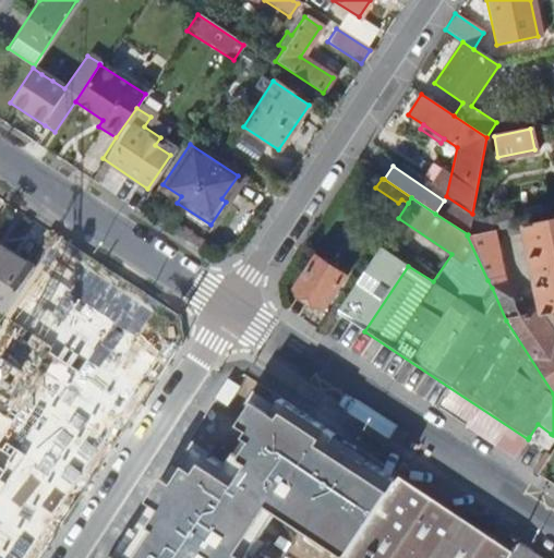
[(468,234),(467,235),(490,231),(512,226),(509,213),(470,221),(468,234)]
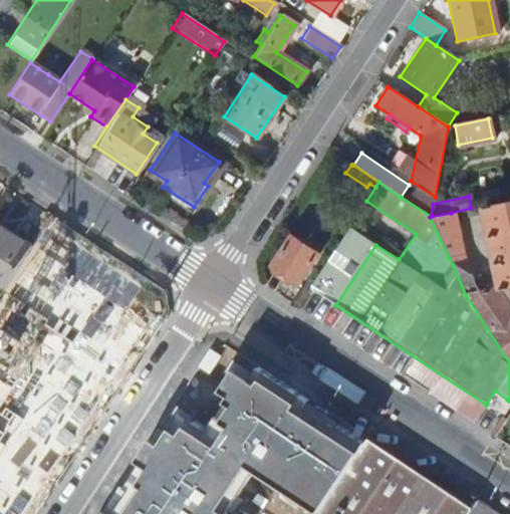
[(509,200),(484,206),(496,266),(500,288),(509,285),(509,200)]
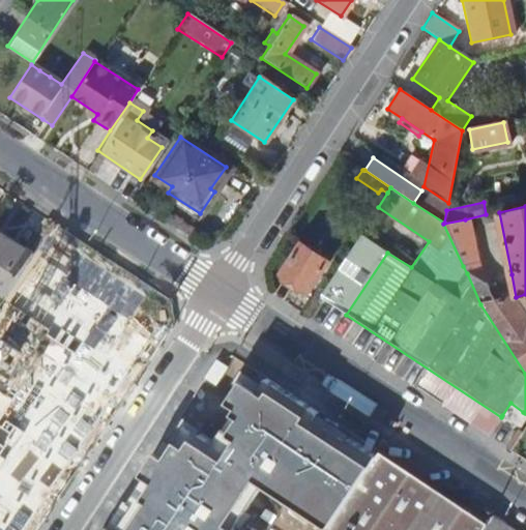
[(443,224),(463,266),(475,264),(465,219),(443,224)]
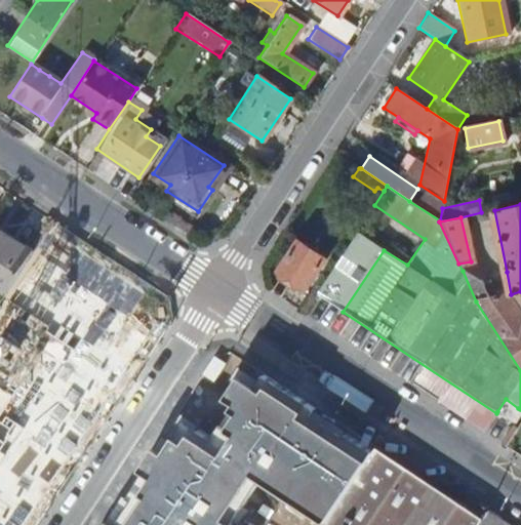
[(356,232),(316,294),(343,312),(384,250),(356,232)]
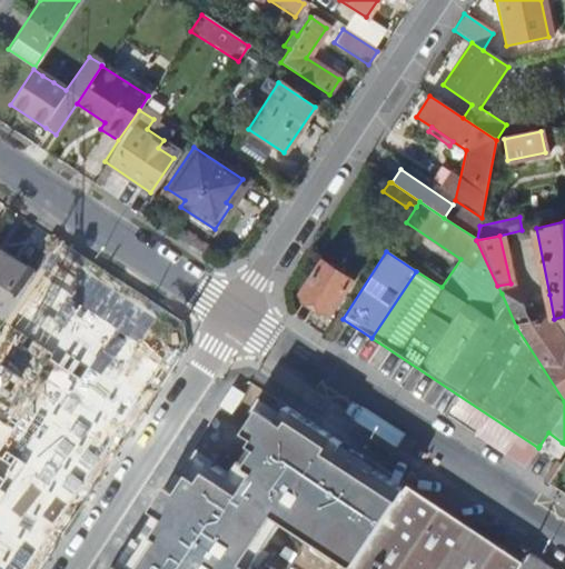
[(0,318),(3,321),(5,320),(31,279),(6,262),(8,259),(0,253),(0,318)]
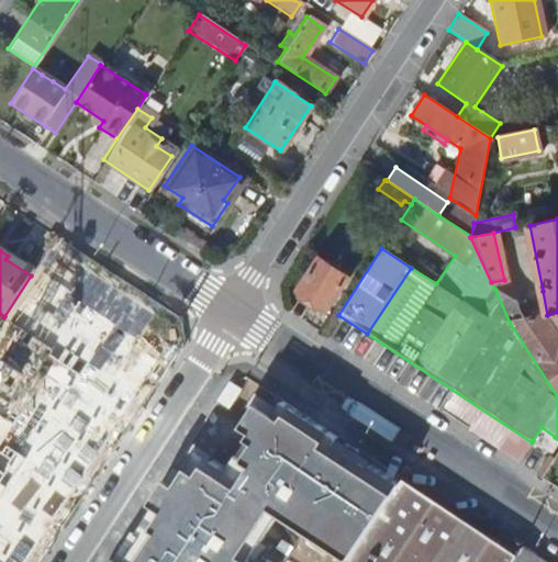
[(316,257),(294,291),(325,312),(347,278),(316,257)]
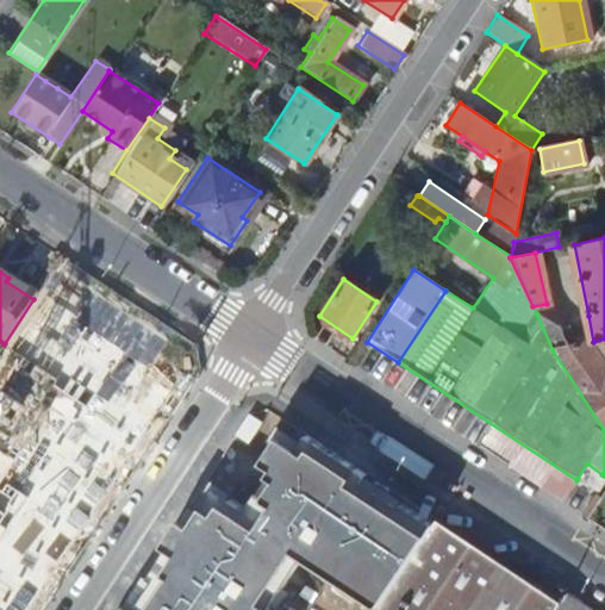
[(532,306),(537,315),(557,325),(547,304),(532,306)]
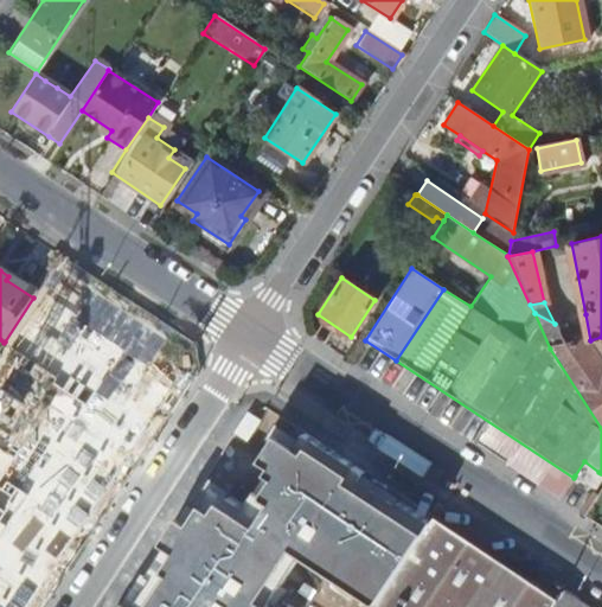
[(535,313),(550,349),(562,346),(555,324),(535,313)]
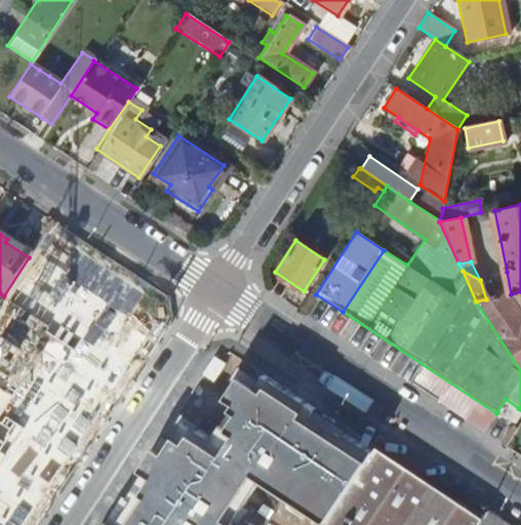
[(480,280),(486,299),(511,294),(507,272),(480,280)]
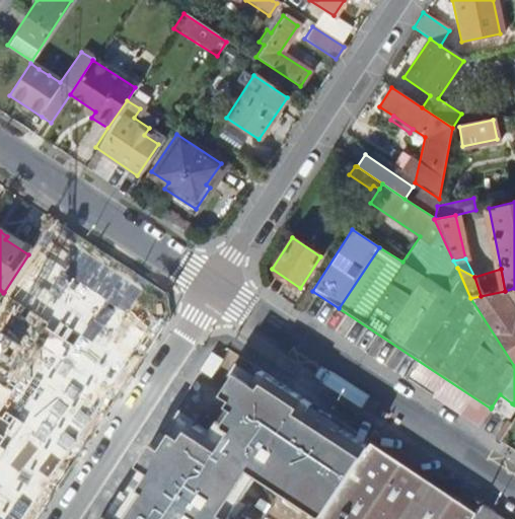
[(81,360),(94,368),(102,353),(112,357),(148,291),(126,279),(81,360)]
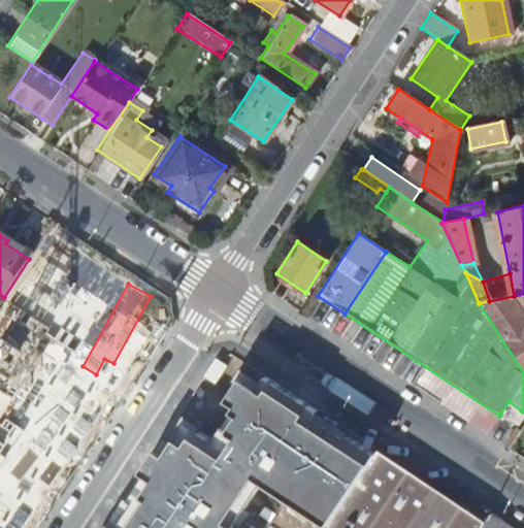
[(479,303),(523,372),(523,293),(514,296),(489,301),(479,303)]
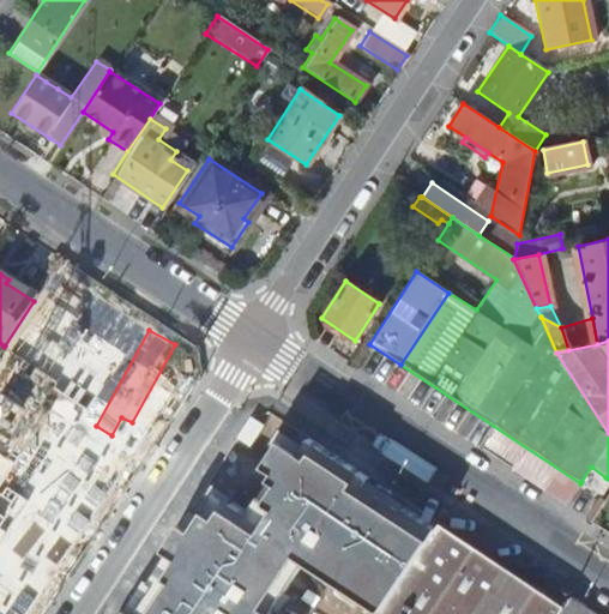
[(264,429),(252,422),(237,441),(251,450),(264,429)]
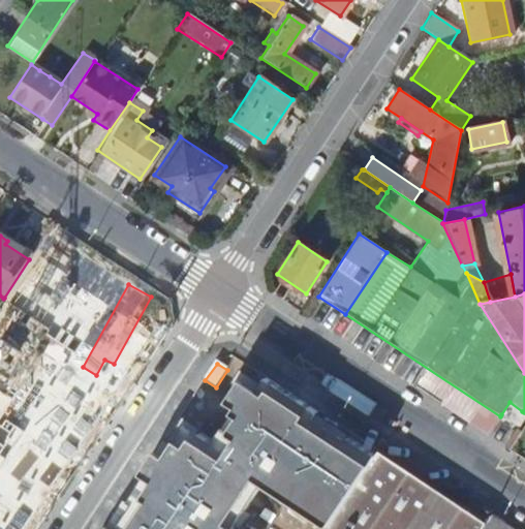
[(39,437),(72,453),(100,392),(67,376),(39,437)]
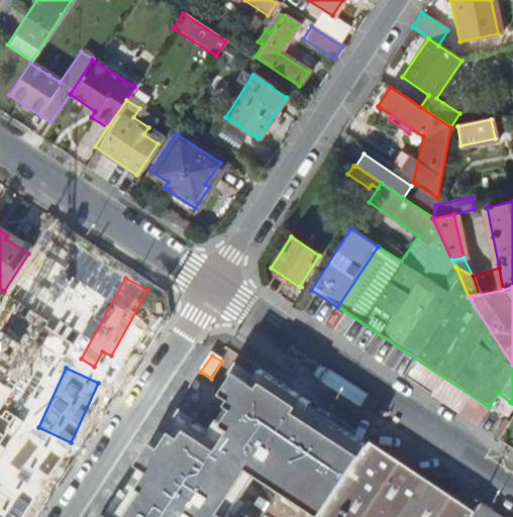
[(249,385),(235,376),(222,396),(230,402),(225,409),(230,413),(221,427),(216,423),(208,436),(181,418),(161,450),(151,444),(136,467),(140,470),(125,493),(129,496),(114,516),(104,516),(103,516),(102,516),(210,516),(247,463),(325,515),(368,451),(340,433),(338,436),(306,413),(309,408),(258,372),(249,385)]
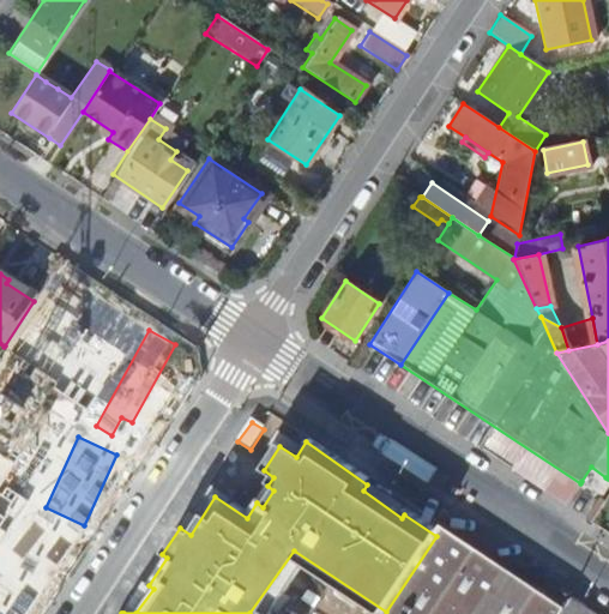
[(591,467),(582,481),(596,491),(606,477),(591,467)]
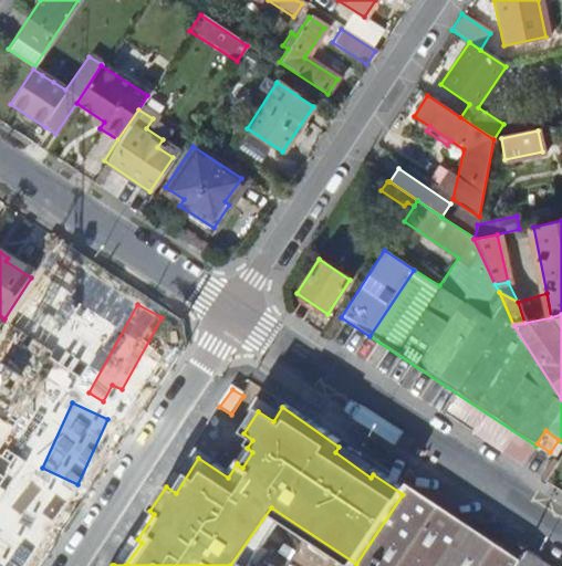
[(252,452),(247,448),(237,463),(242,468),(252,452)]
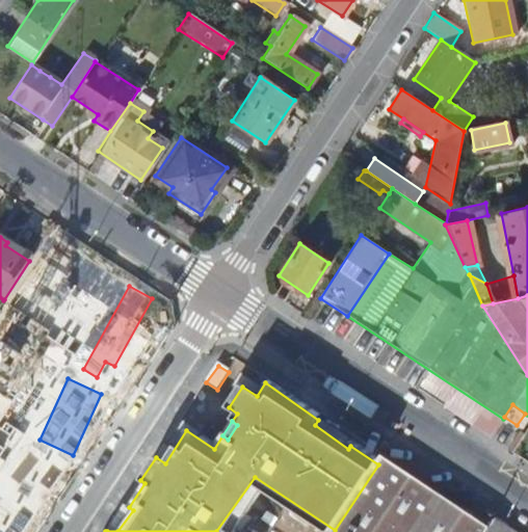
[(28,435),(1,474),(40,501),(67,461),(28,435)]
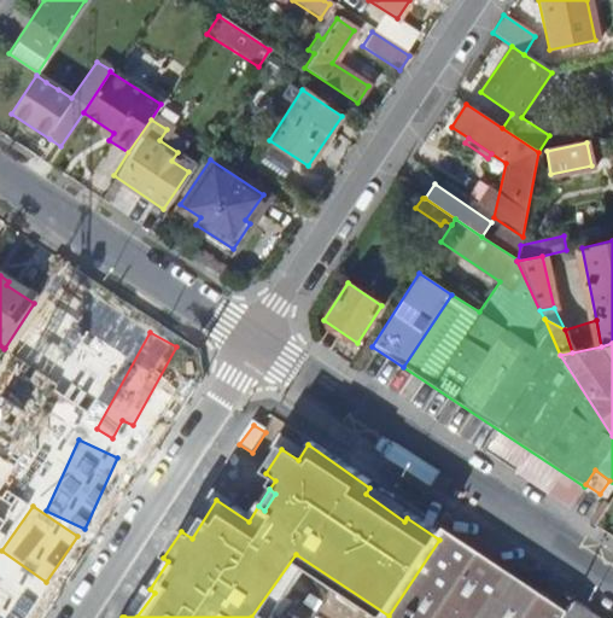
[(389,616),(386,617),(489,617),(515,577),(472,548),(445,531),(439,540),(407,590),(389,616)]
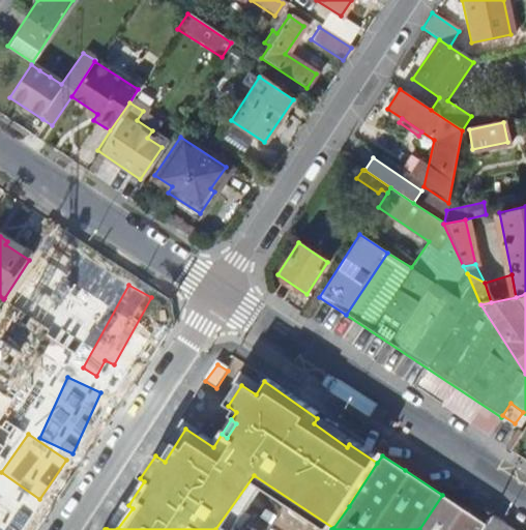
[(442,495),(419,529),(486,529),(490,526),(442,495)]
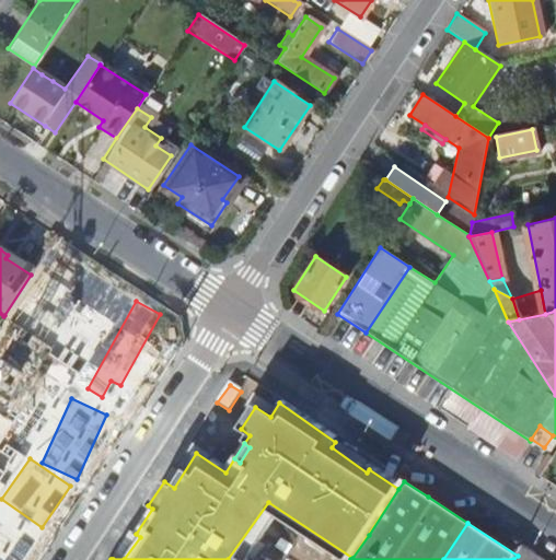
[(518,556),(513,559),(542,559),(523,547),(518,556)]
